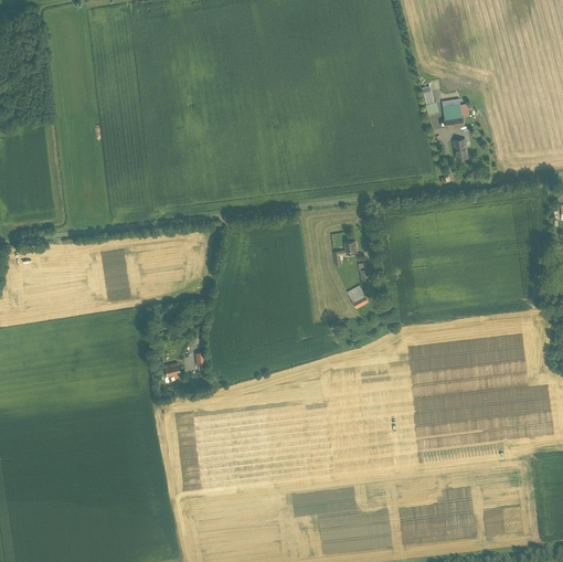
[(436,108),(434,99),(425,102),(427,110),(436,108)]
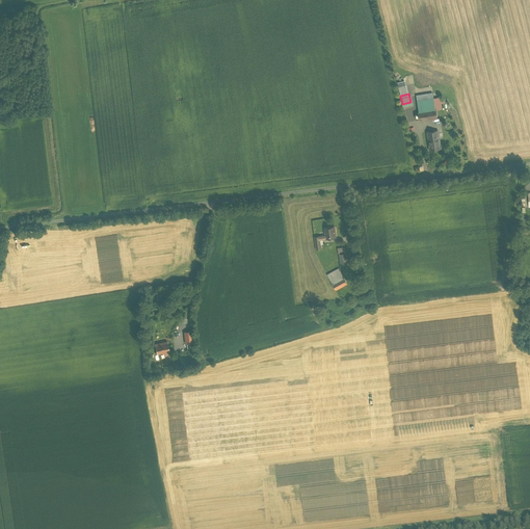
[(432,102),(417,105),(418,110),(415,111),(416,117),(434,114),(432,102)]
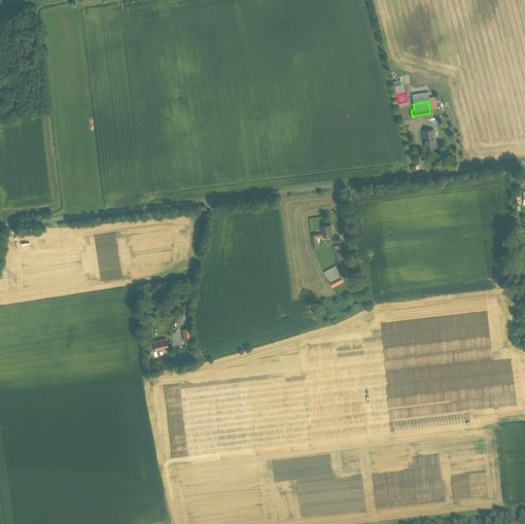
[(431,126),(421,128),(424,146),(434,144),(431,126)]
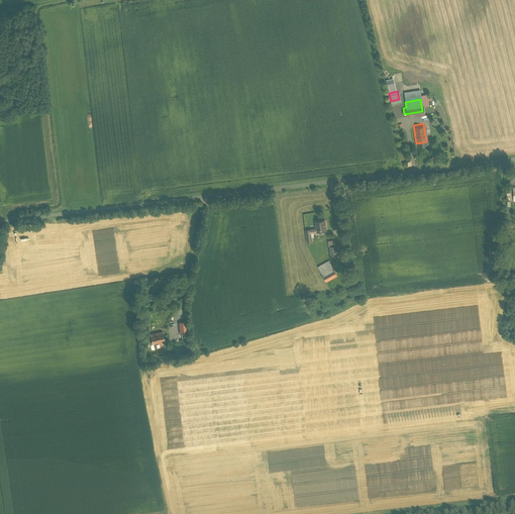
[(314,225),(309,226),(309,229),(324,227),(324,223),(323,223),(322,217),(313,218),(314,225)]
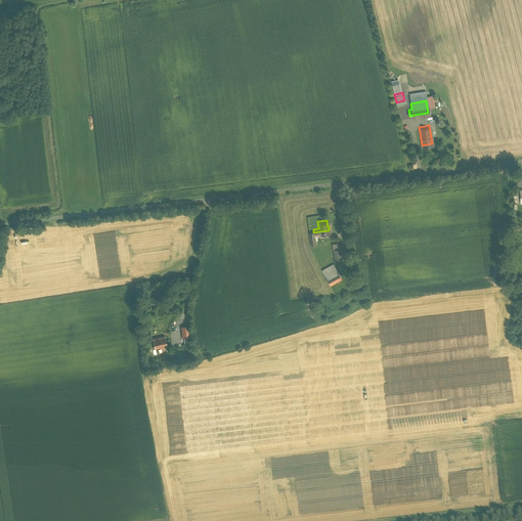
[(338,241),(331,242),(333,257),(340,257),(338,241)]
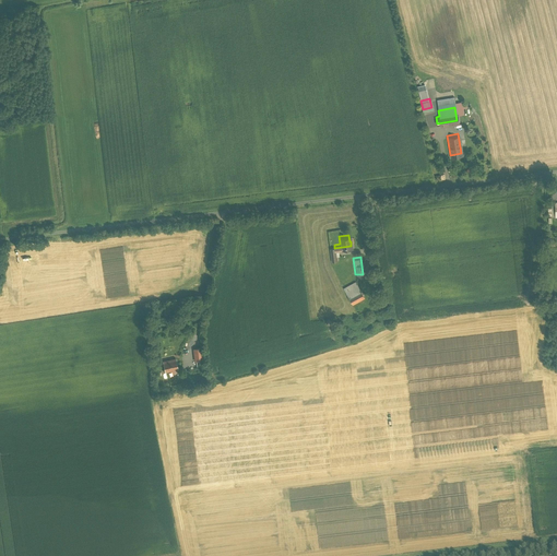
[(363,295),(354,280),(352,281),(354,284),(344,290),(351,302),(363,295)]
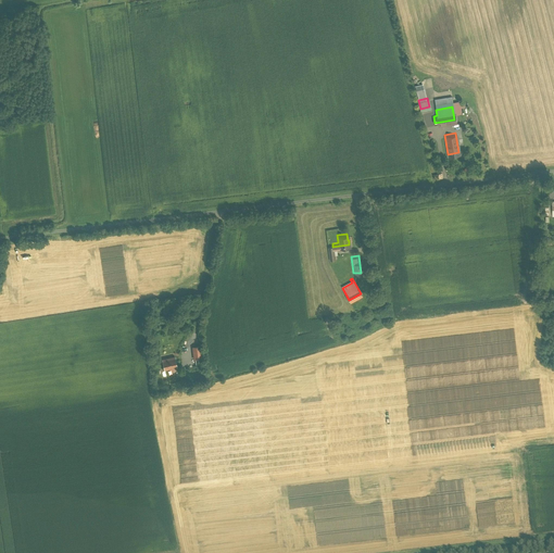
[(199,343),(190,344),(191,357),(201,356),(199,343)]
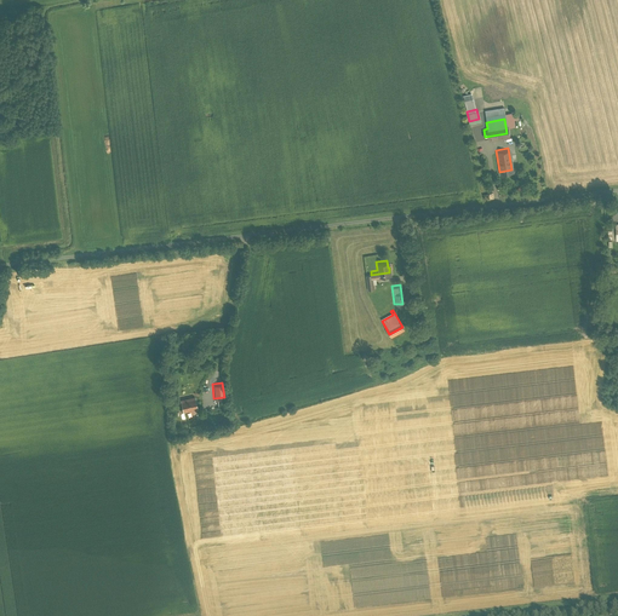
[(195,407),(193,395),(177,398),(181,409),(195,407)]
